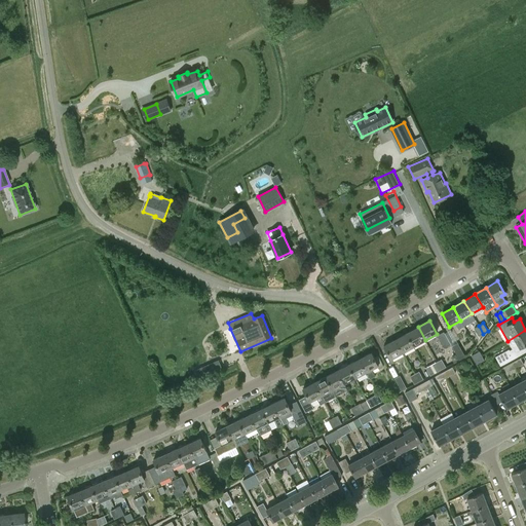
[(479,336),(483,334),(479,326),(475,328),(479,336)]
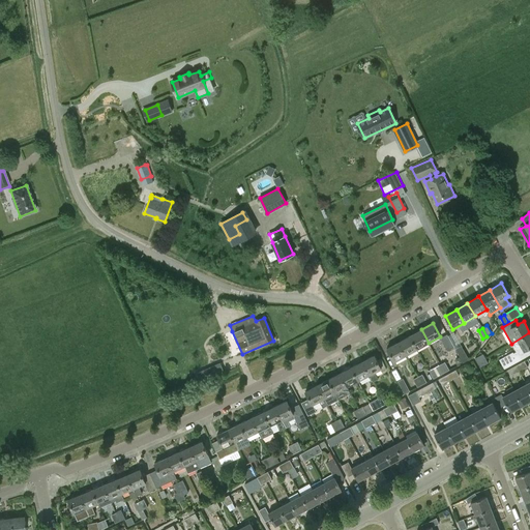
[(421,329),(410,335),(417,349),(429,343),(421,329)]
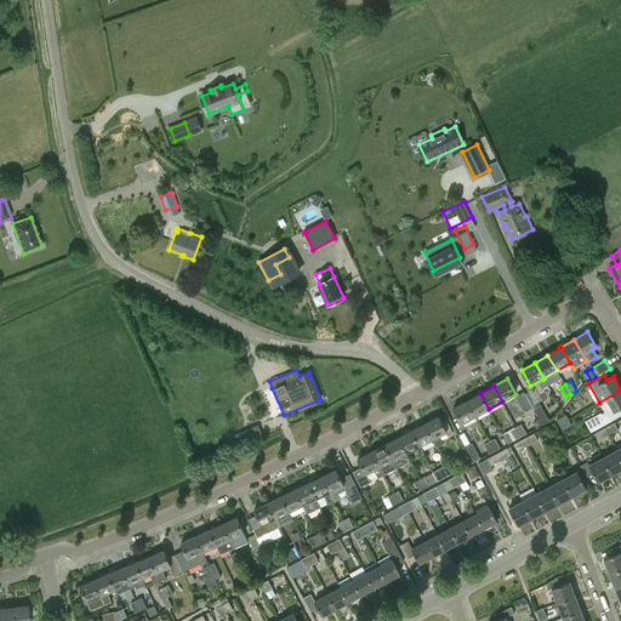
[(620,406),(620,389),(599,403),(604,411),(602,412),(602,411),(585,421),(591,432),(620,415),(620,408),(620,406)]
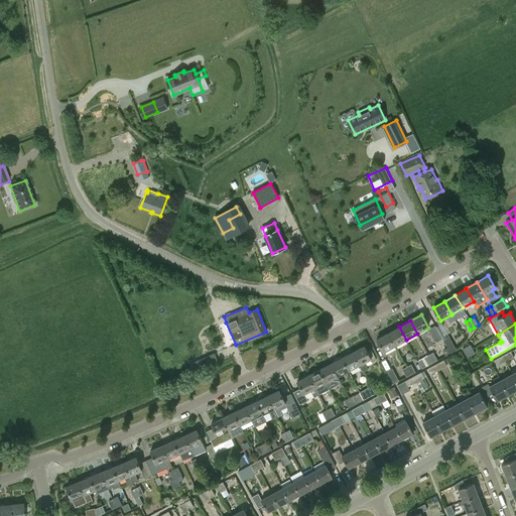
[(441,338),(434,325),(428,329),(435,342),(441,338)]
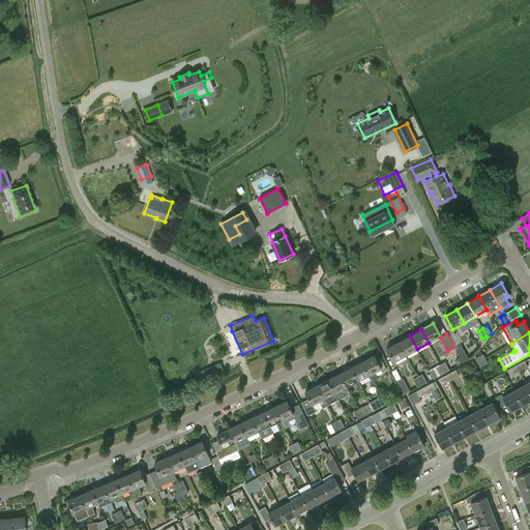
[(410,335),(399,343),(406,355),(417,349),(410,335)]
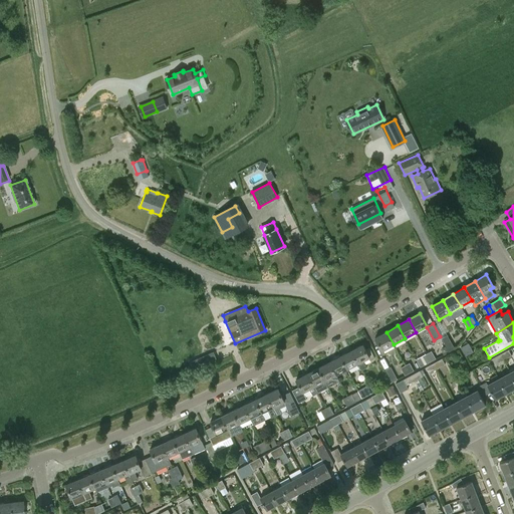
[(382,350),(394,344),(387,332),(375,338),(382,350)]
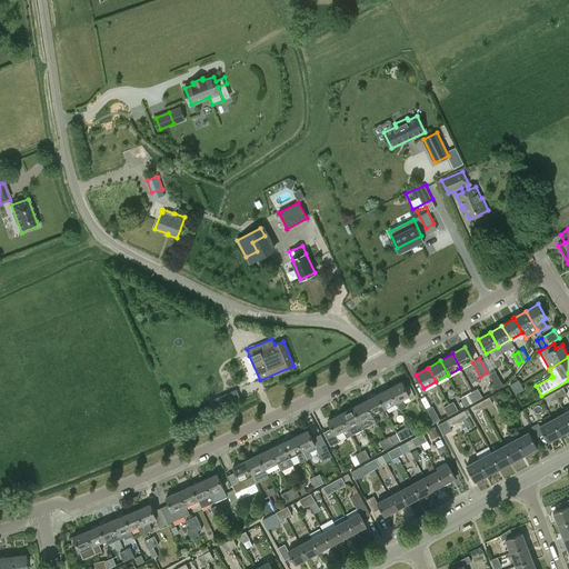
[(497,389),(503,386),(496,371),(489,375),(497,389)]
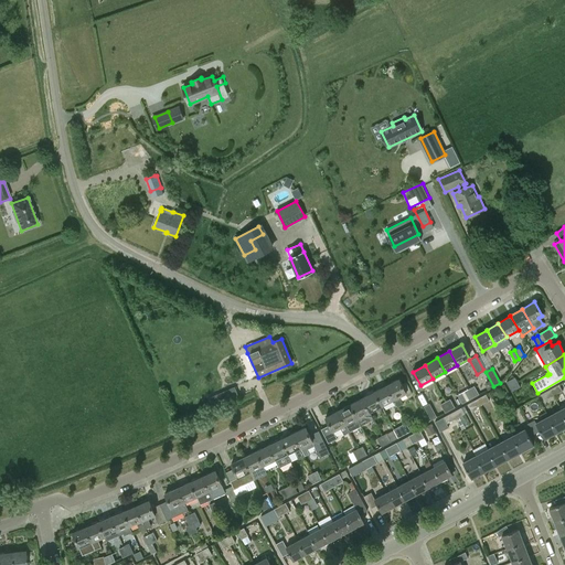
[(507,382),(510,387),(518,382),(515,377),(507,382)]
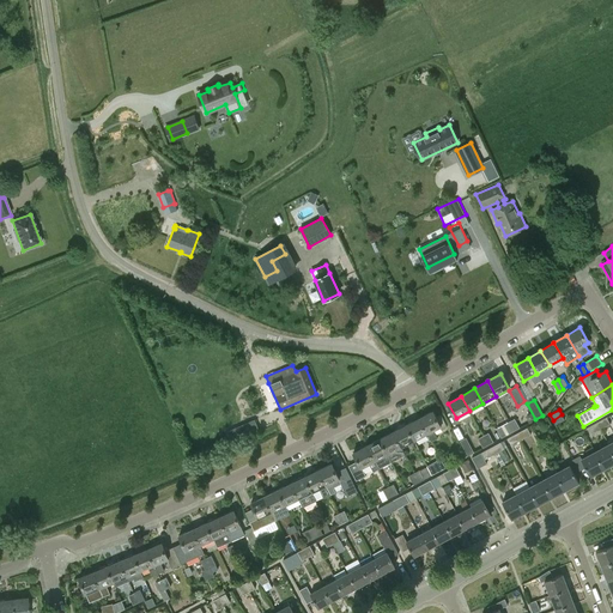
[(420,418),(428,434),(432,441),(437,438),(434,431),(441,426),(442,429),(448,426),(442,414),(436,418),(434,411),(420,418)]
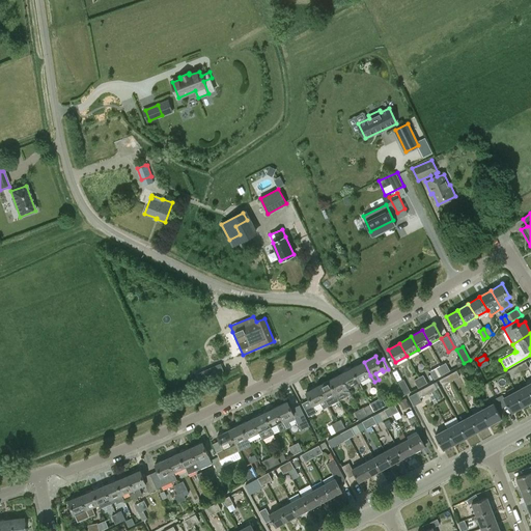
[(486,359),(479,364),(481,368),(490,364),(486,359)]
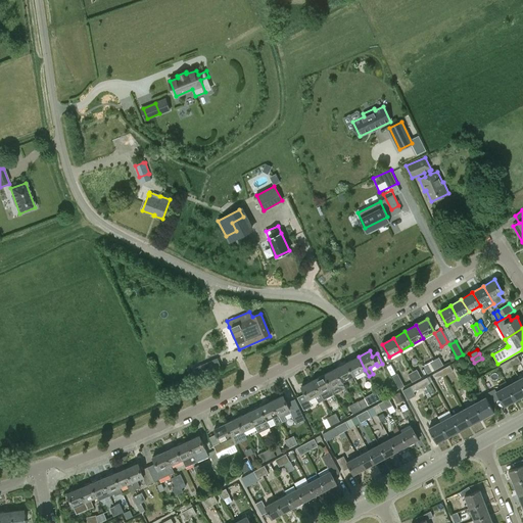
[(359,357),(346,363),(353,376),(365,370),(359,357)]
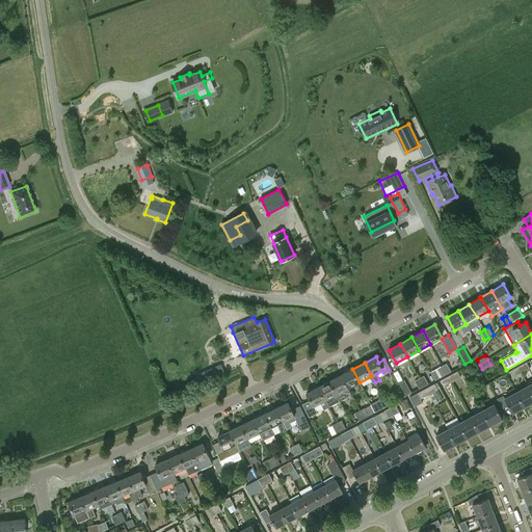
[(517,367),(521,373),(530,368),(527,363),(517,367)]
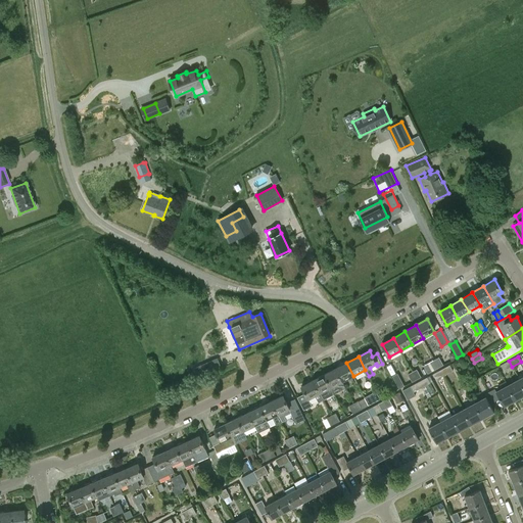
[(217,358),(211,361),(215,368),(221,366),(217,358)]
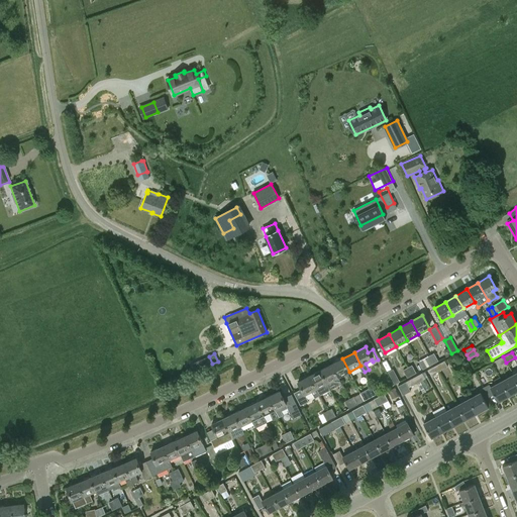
[(430,355),(434,364),(438,360),(434,353),(430,355)]
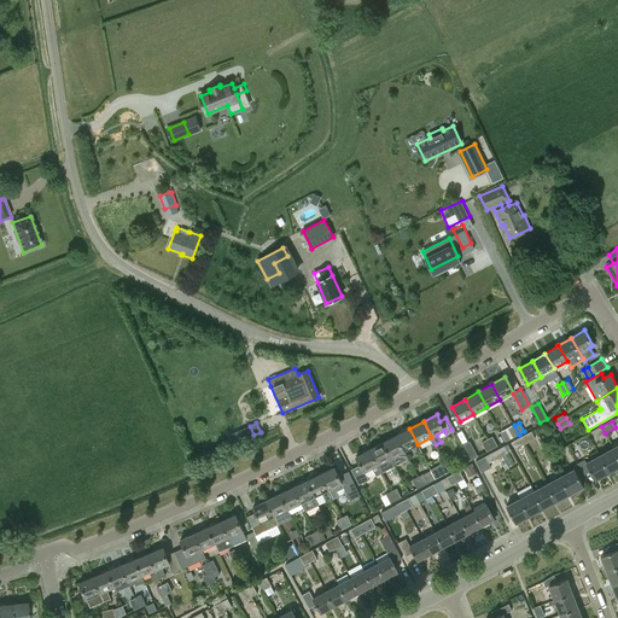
[(506,441),(519,435),(514,425),(501,432),(506,441)]
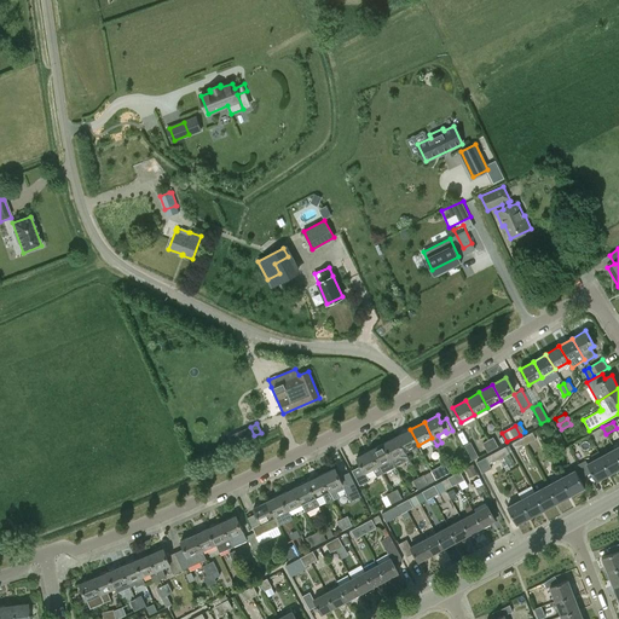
[(597,439),(606,434),(602,427),(593,432),(597,439)]
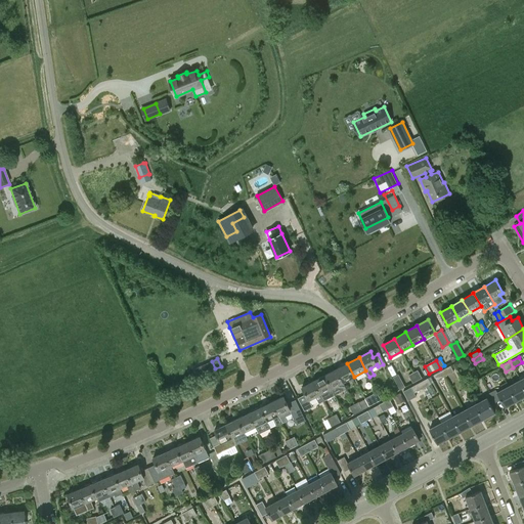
[(347,363),(337,369),(343,382),(354,377),(347,363)]
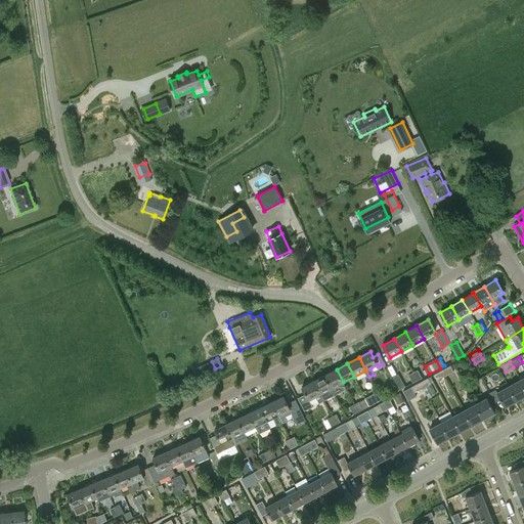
[(442,370),(445,377),(454,372),(450,365),(442,370)]
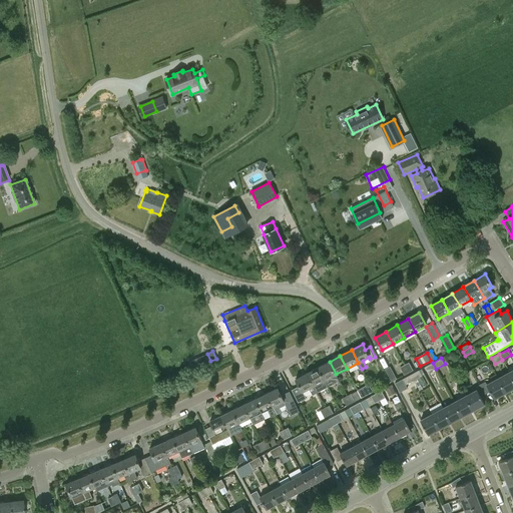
[(194,359),(189,362),(192,369),(198,367),(194,359)]
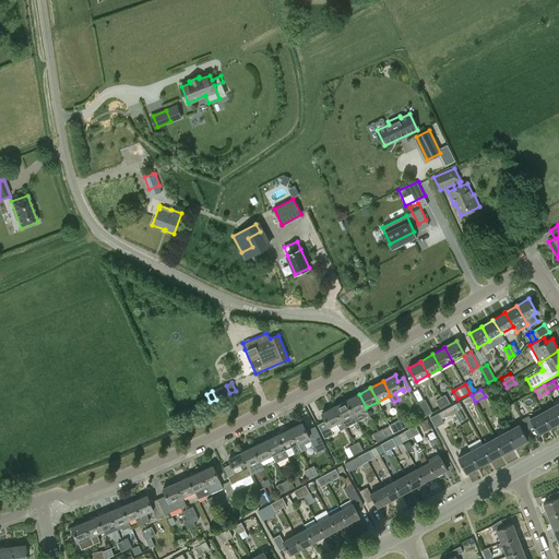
[(359,394),(346,400),(358,421),(370,415),(366,407),(359,394)]
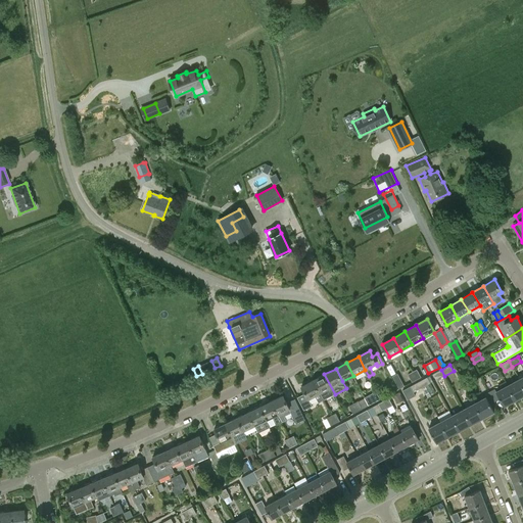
[(413,372),(417,380),(421,377),(419,373),(417,369),(413,372)]
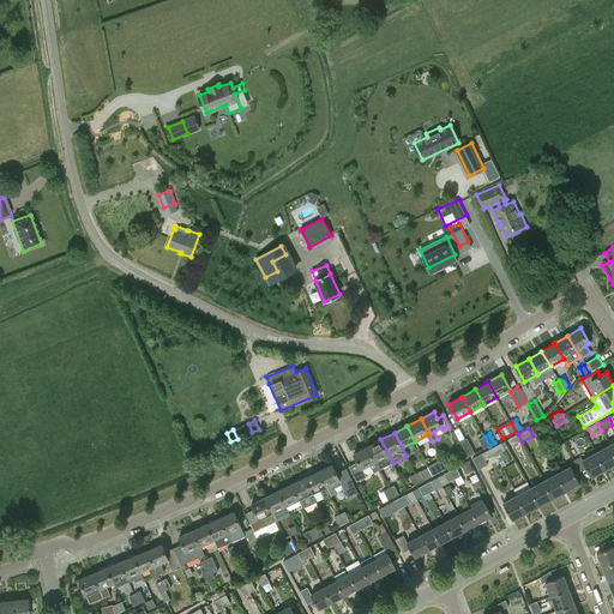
[(512,446),(522,441),(518,434),(509,439),(512,446)]
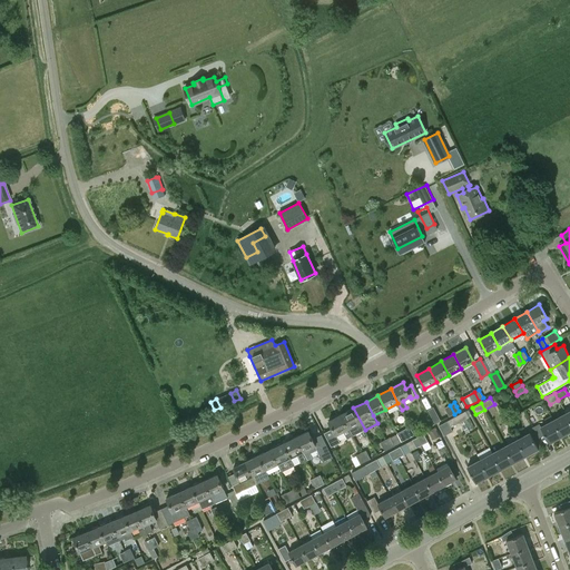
[(449,416),(454,414),(450,405),(444,408),(449,416)]
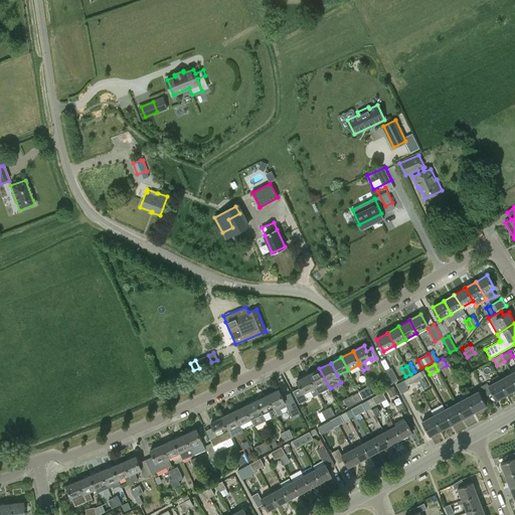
[(392,383),(398,380),(391,367),(386,371),(392,383)]
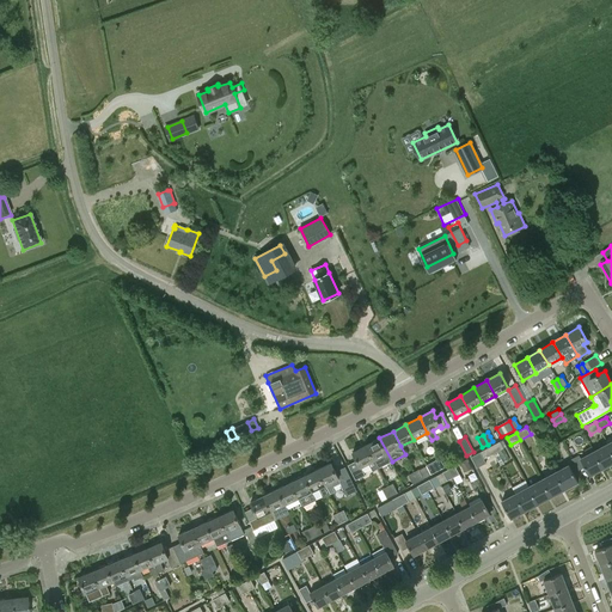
[(379,438),(366,445),(378,469),(392,461),(379,438)]
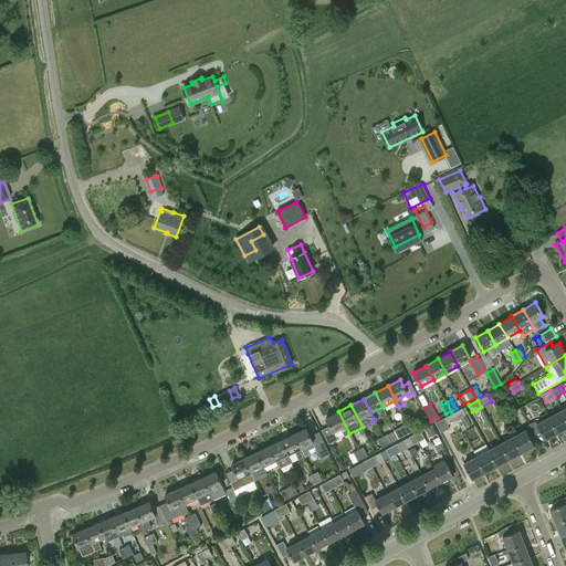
[(462,408),(453,413),(457,419),(458,419),(463,430),(465,429),(460,418),(465,415),(462,408)]
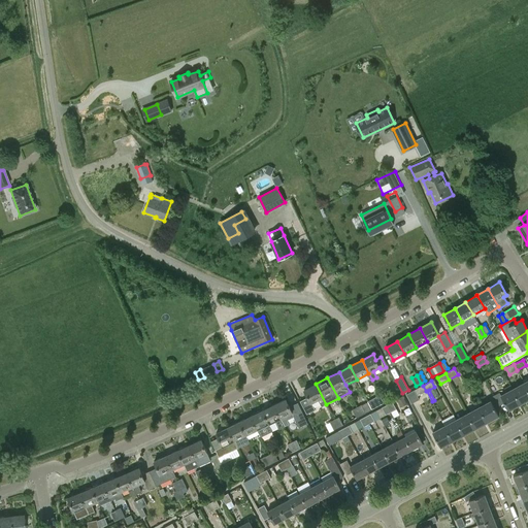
[(527,390),(524,383),(513,389),(521,403),(527,399),(527,390)]
